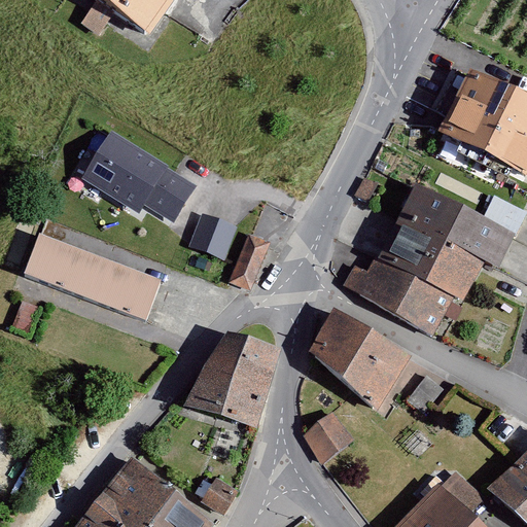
[(80,0),(150,47),(181,2),(188,7),(194,0),(80,0)]
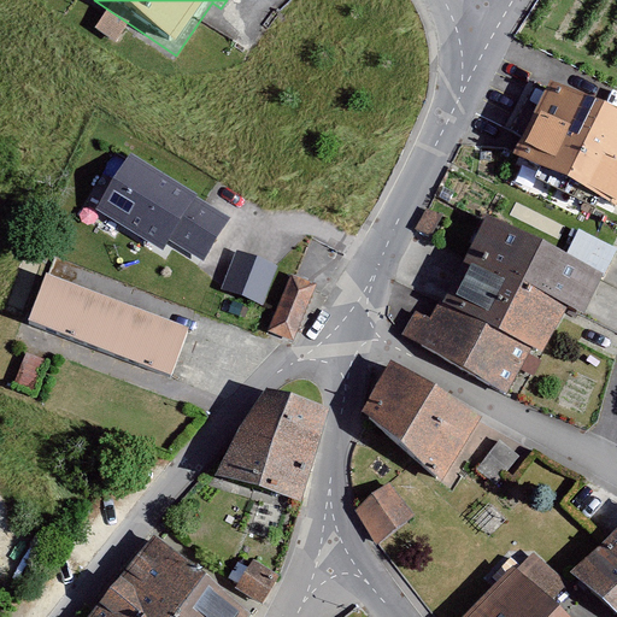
[(616,125),(550,90),(512,162),(616,215),(616,125)]
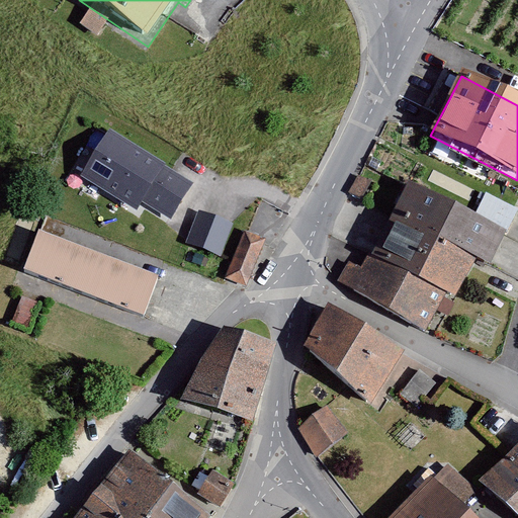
[(195,187),(110,136),(82,182),(139,218),(145,208),(172,226),(195,187)]
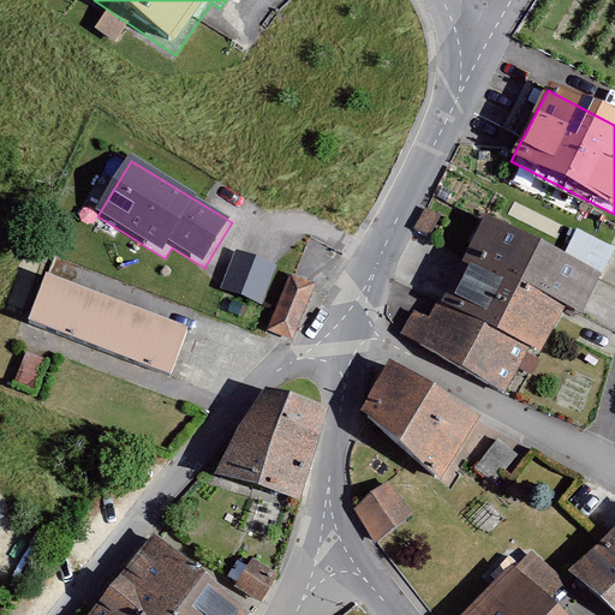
[(563,254),(484,214),(440,300),(527,347),(539,352),(565,302),(585,311),(604,274),(563,254)]
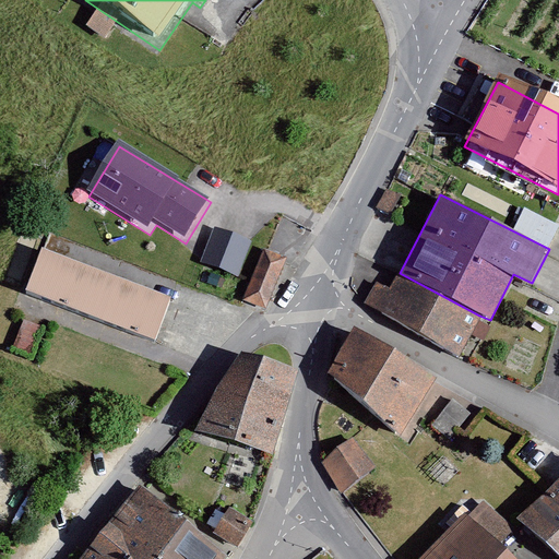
[(558,226),(523,209),(512,230),(549,249),(558,228),(558,226)]
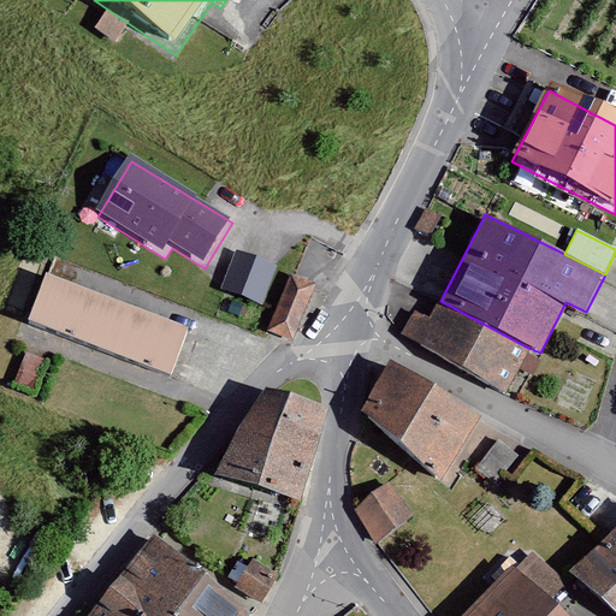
[(278,271),(237,255),(223,294),(264,309),(278,271)]
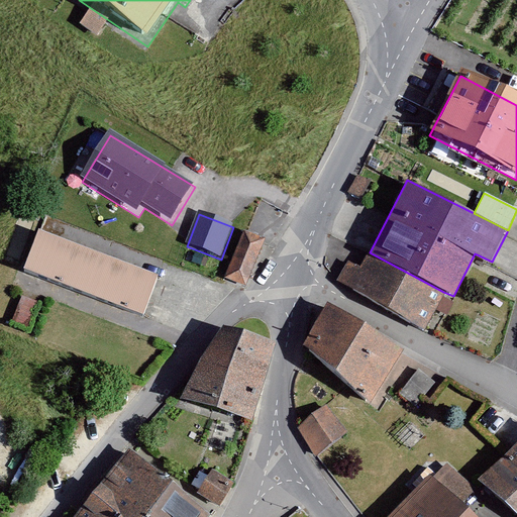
[(38,229),(22,273),(145,319),(162,276),(38,229)]
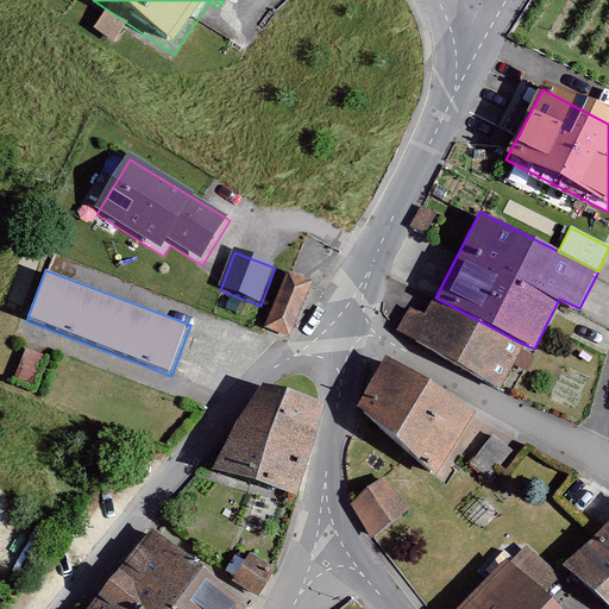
[(309,281),(283,271),(263,326),(289,336),(309,281)]
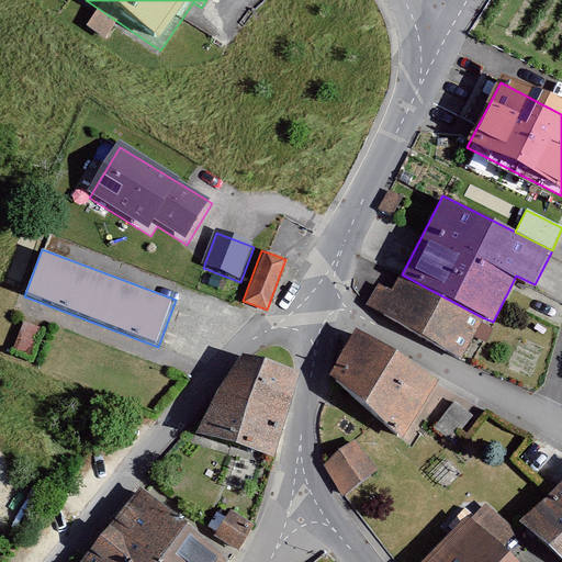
[(462,355),(482,317),(402,274),(392,292),(377,284),(366,304),(462,355)]
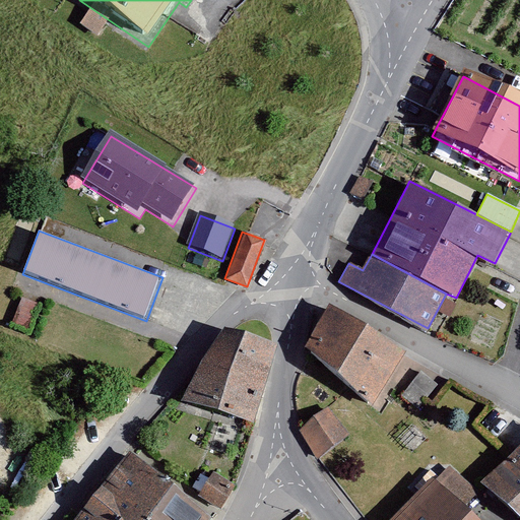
[(329,311),(307,353),(382,410),(407,361),(329,311)]
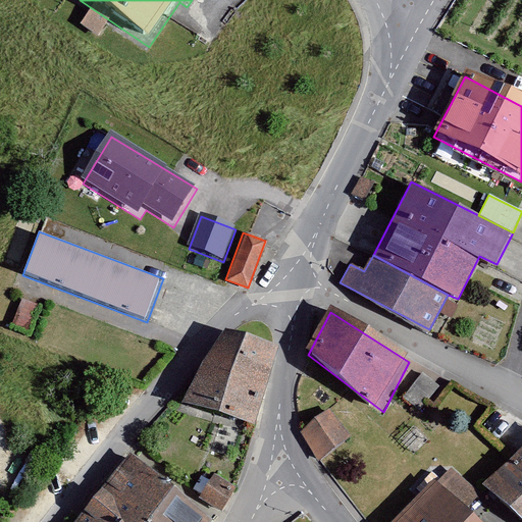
[(275,357),(228,342),(177,411),(249,437),(275,357)]
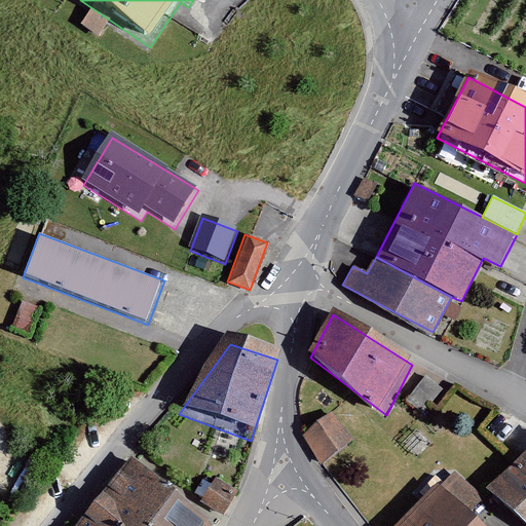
[(440,391),(421,377),(405,400),(423,413),(440,391)]
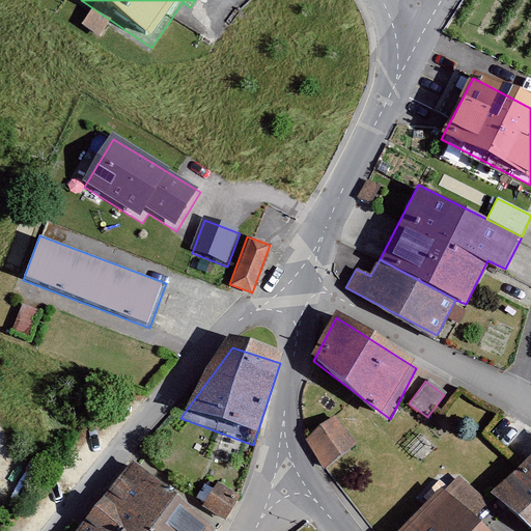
[(304,444),(324,468),(354,445),(334,419),(304,444)]
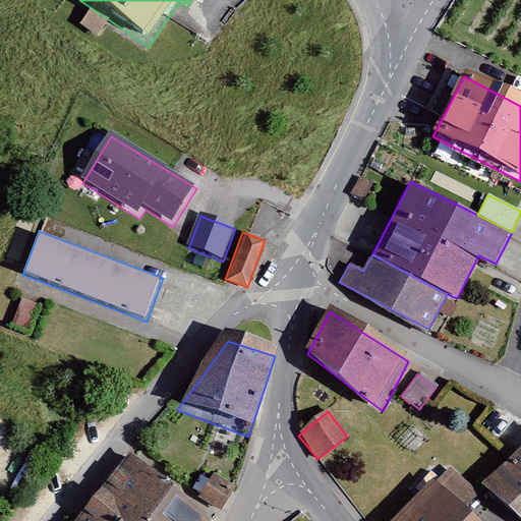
[(211,520),(216,515),(125,449),(71,520),(211,520)]
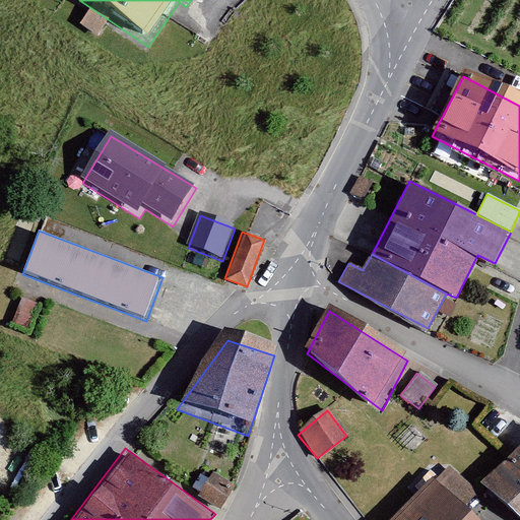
[(519,519),(519,452),(483,492),(513,519),(519,519)]
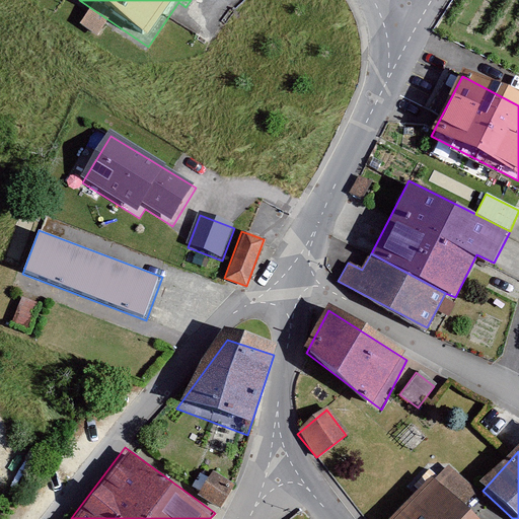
[(447,464),(435,477),(462,503),(474,490),(447,464)]
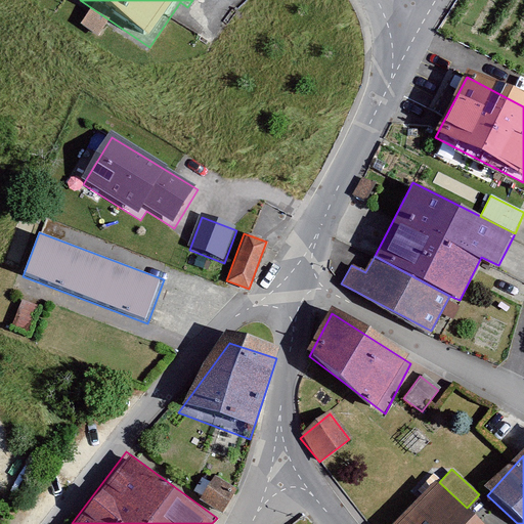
[(213,476),(201,495),(224,510),(236,490),(213,476)]
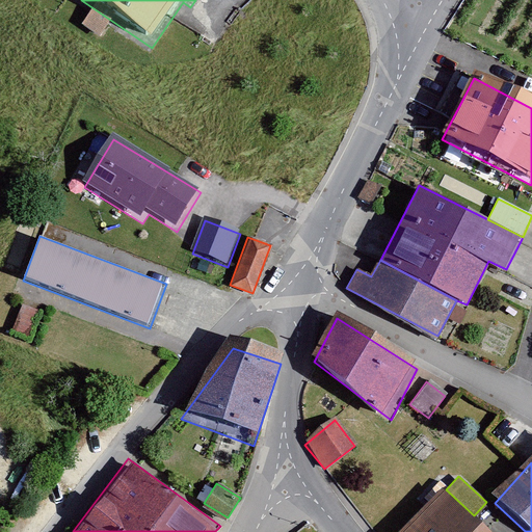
[(446,489),(399,531),(488,531),(474,515),(446,489)]
